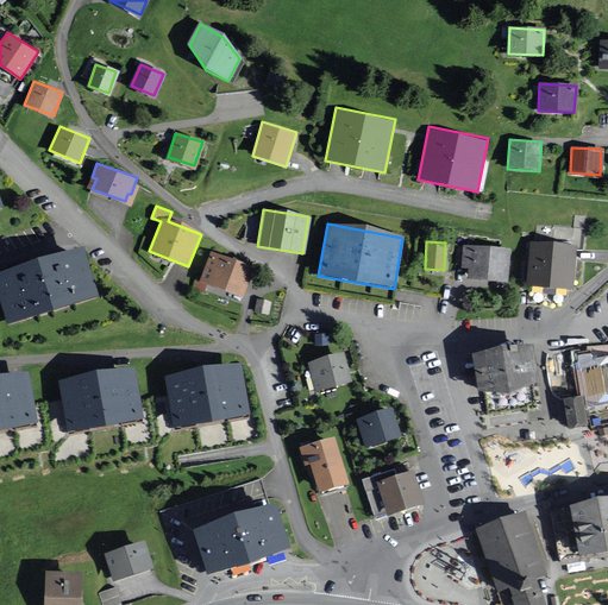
[(533,244),(528,284),(568,288),(572,247),(533,244)]
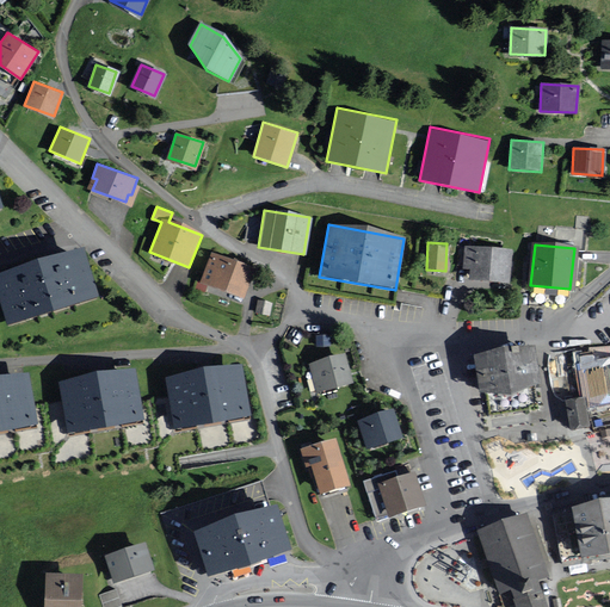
[(464,246),(462,268),(469,270),(468,280),(509,284),(511,249),(464,246)]
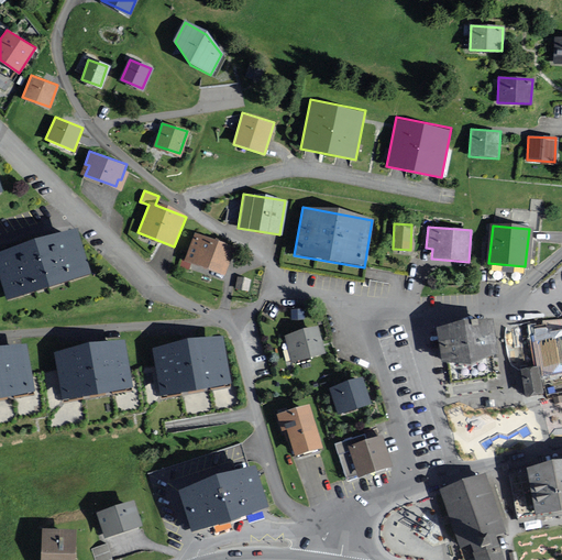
[(232,249),(196,234),(185,260),(221,274),(232,249)]
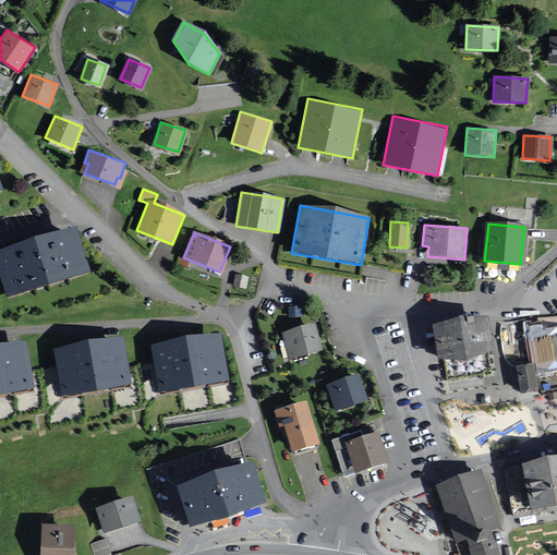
[(86,273),(74,234),(48,242),(22,250),(0,256),(0,270),(8,297),(86,273)]
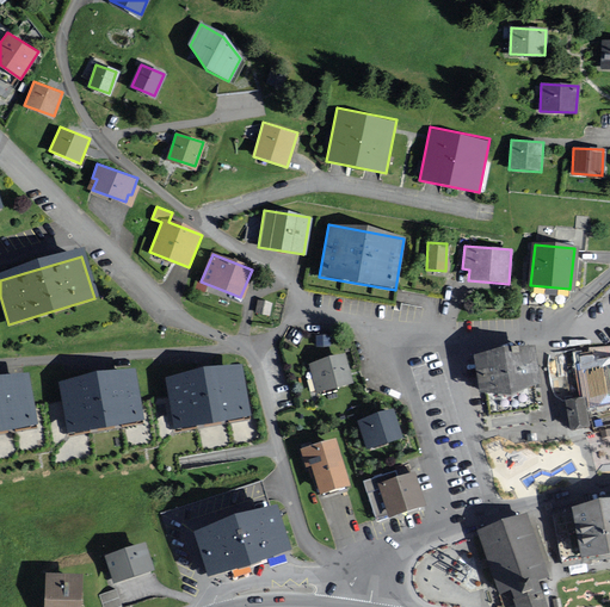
[(609,348),(580,354),(583,365),(579,365),(586,407),(609,402),(609,348)]
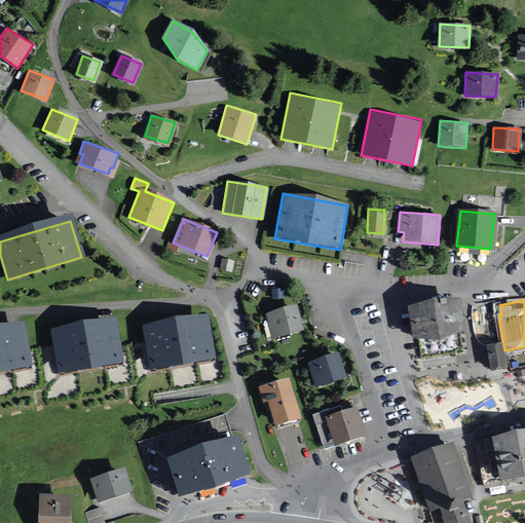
[(409,308),(413,340),(439,342),(464,333),(459,302),(409,308)]
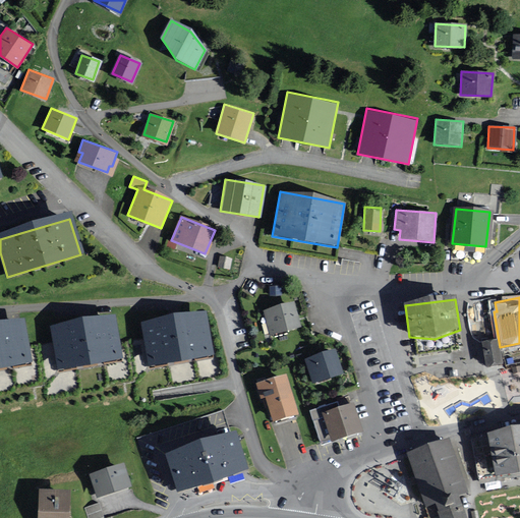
[(299,326),(293,303),(265,310),(270,333),(299,326)]
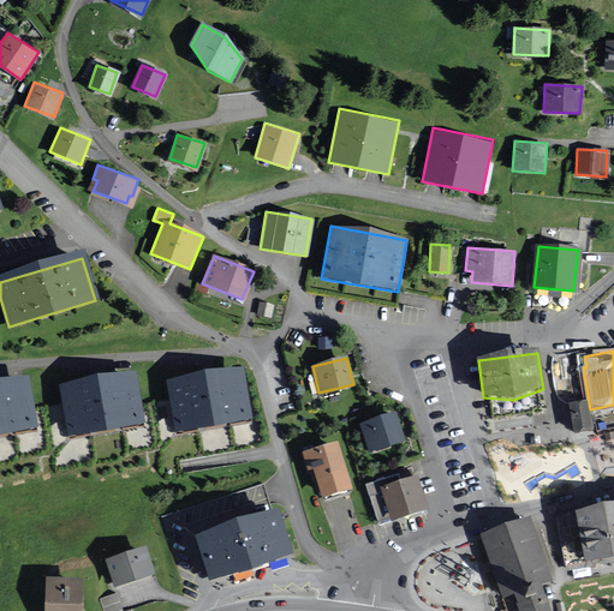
[(252,418),(243,366),(168,379),(177,431),(252,418)]
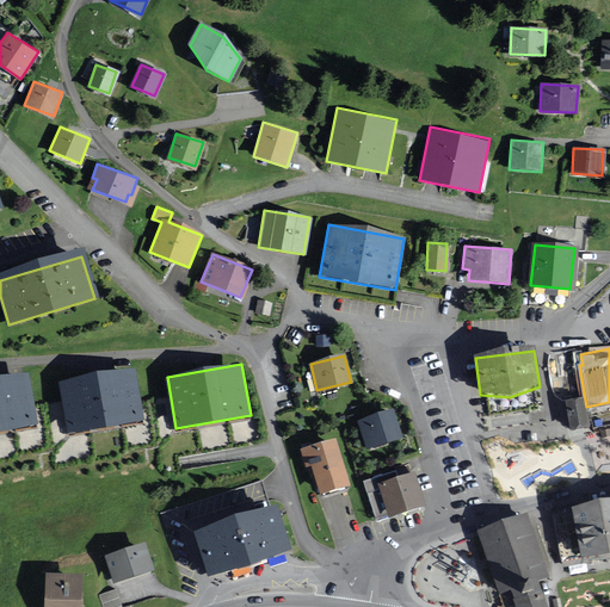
[(146,419),(136,367),(61,382),(71,433),(146,419)]
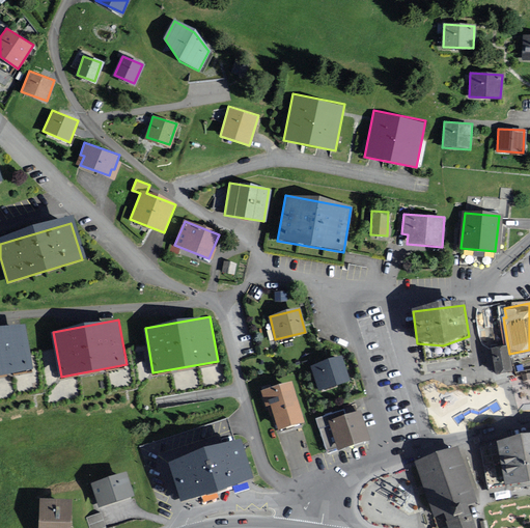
[(0,374),(34,368),(26,324),(0,328),(0,374)]
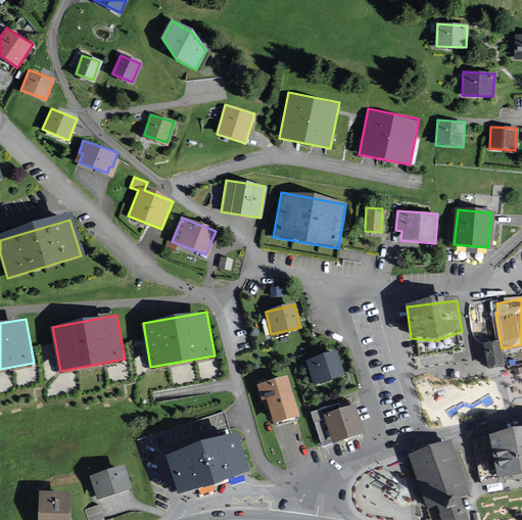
[(503,365),(499,342),(484,344),(488,367),(503,365)]
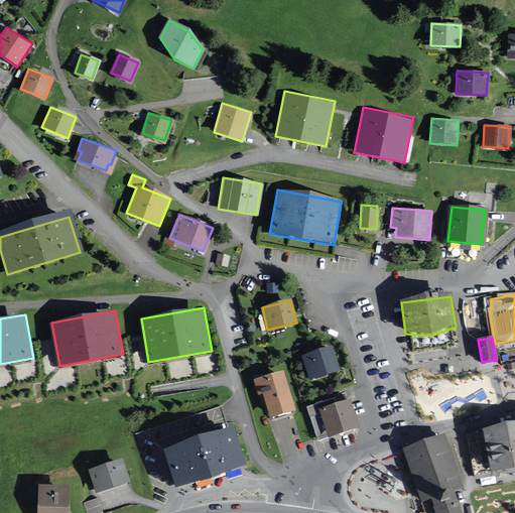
[(339,369),(332,348),(303,356),(309,378),(339,369)]
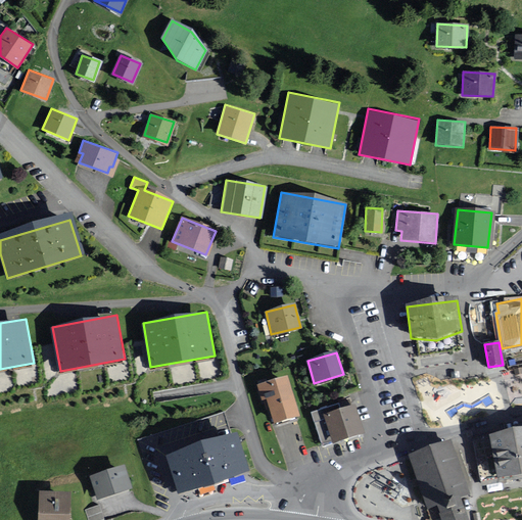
[(297,416),(286,379),(258,387),(265,409),(270,408),(275,423),(297,416)]
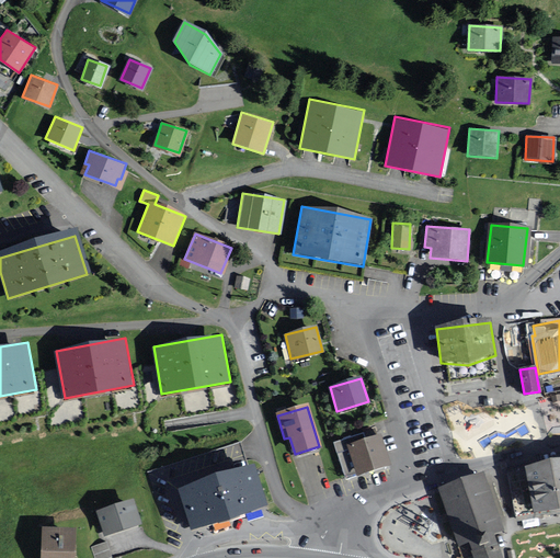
[(389,464),(379,435),(349,445),(357,474),(389,464)]
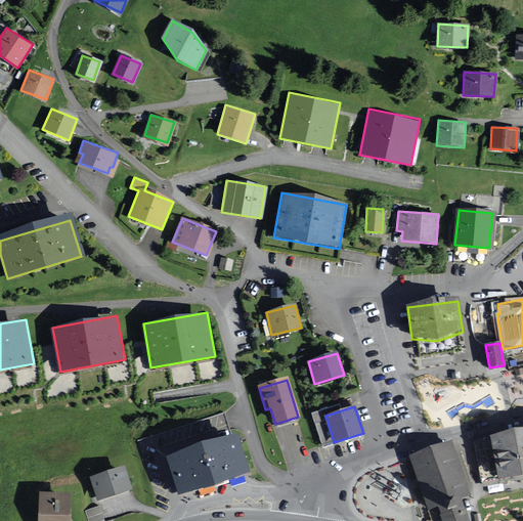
[(522,425),(491,432),(499,471),(522,467),(522,425)]
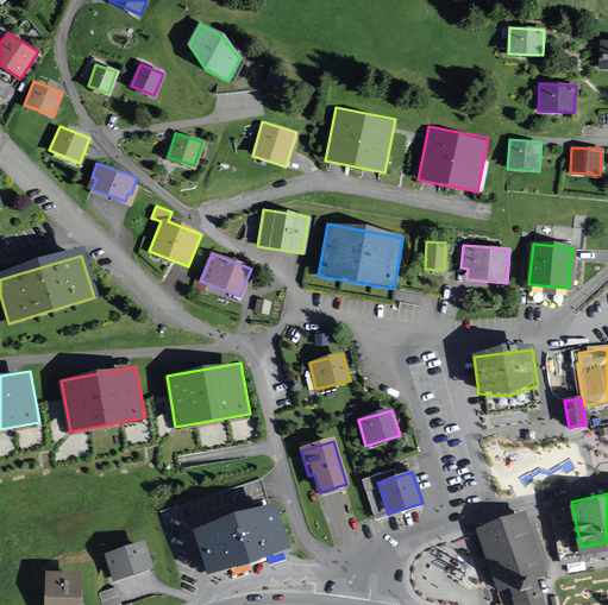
[(525,510),(476,527),(496,588),(507,585),(514,604),(545,604),(547,604),(537,574),(545,571),(525,510)]
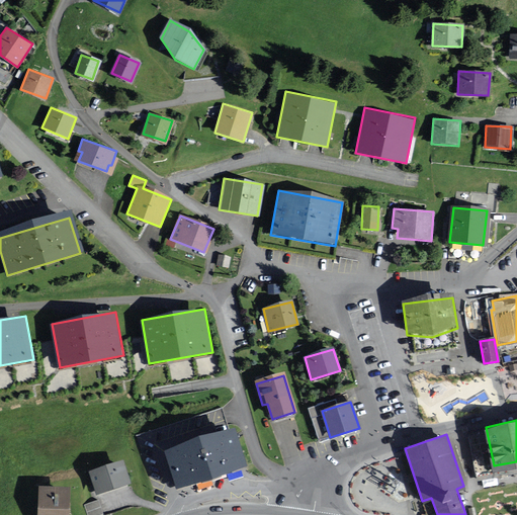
[(244,470),(233,435),(167,456),(178,492),(244,470)]
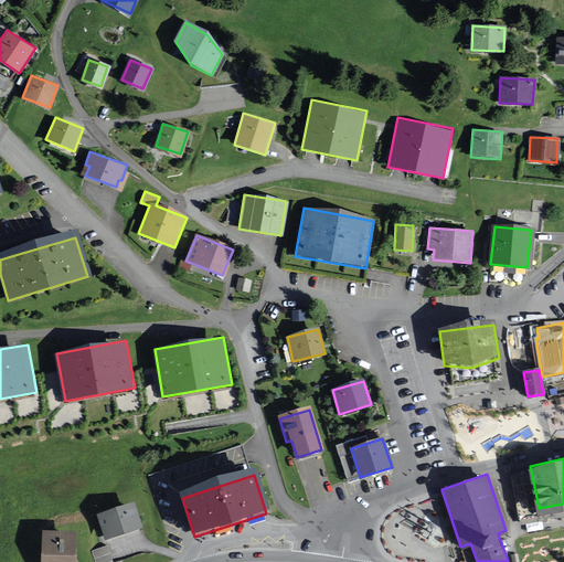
[(142,527),(134,500),(96,515),(106,540),(142,527)]
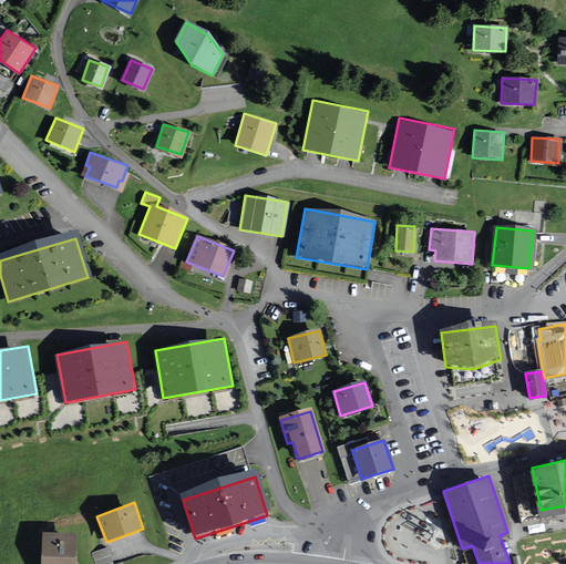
[(75,563),(78,533),(43,531),(41,563),(75,563)]
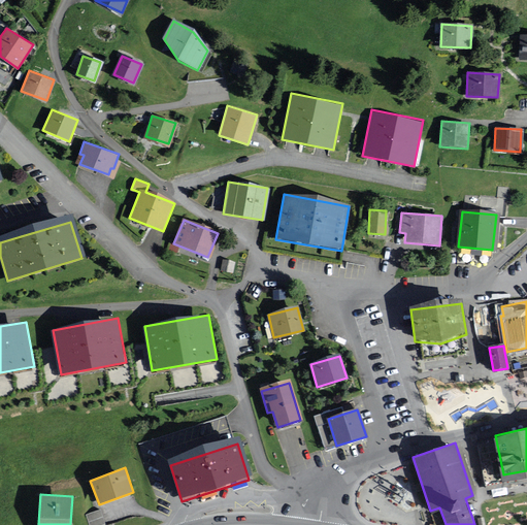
[(91,523),(104,519),(101,507),(94,510),(93,507),(87,510),(91,523)]
